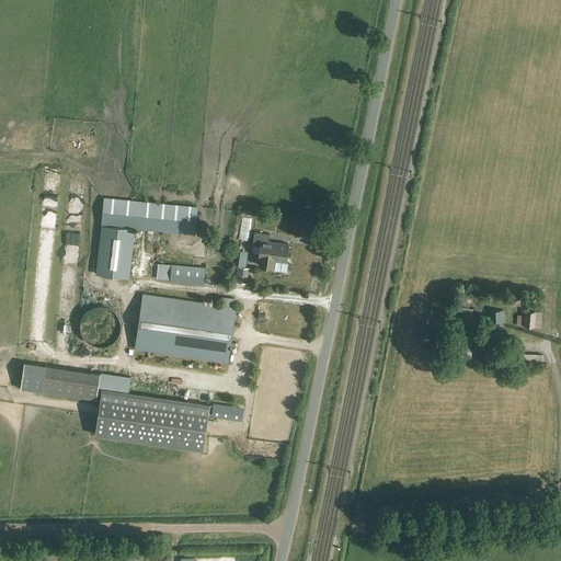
[(202,227),(203,210),(197,210),(197,207),(103,197),(95,275),(129,278),(134,229),(163,232),(160,264),(171,265),(170,281),(204,284),(209,236),(195,235),(195,227),(202,227)]
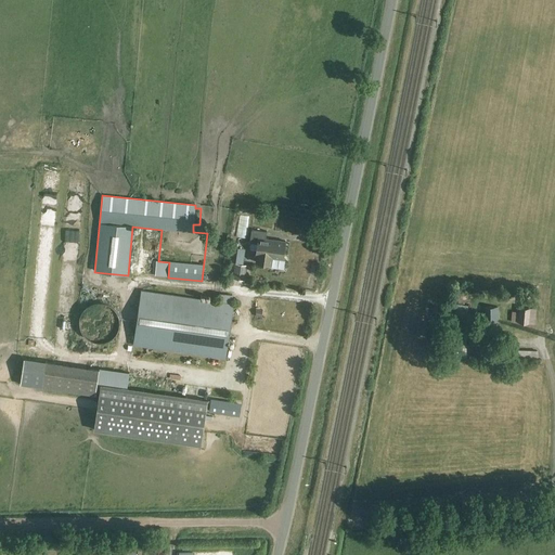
[(283,258),(285,242),(265,239),(266,230),(252,228),(249,243),(257,244),(256,256),(257,256),(256,262),(271,265),(271,267),(284,268),(285,258),(283,258)]
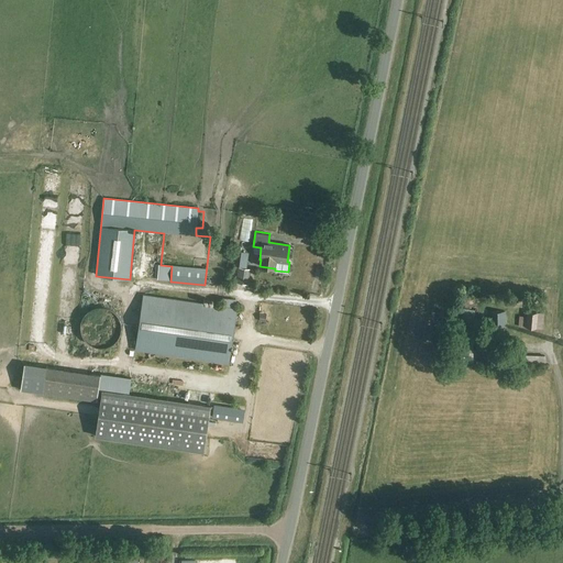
[(247,285),(250,268),(238,267),(235,283),(247,285)]
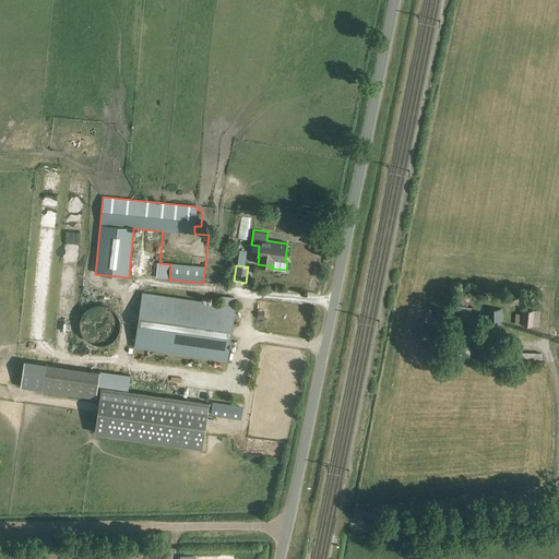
[(141,293),(133,347),(227,361),(235,307),(141,293)]
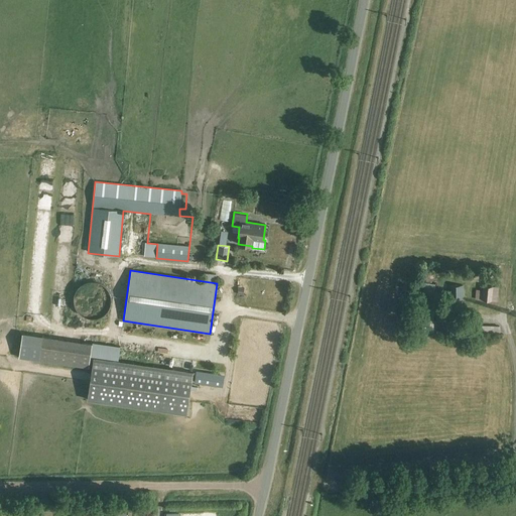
[(222,280),(222,273),(211,272),(210,279),(222,280)]
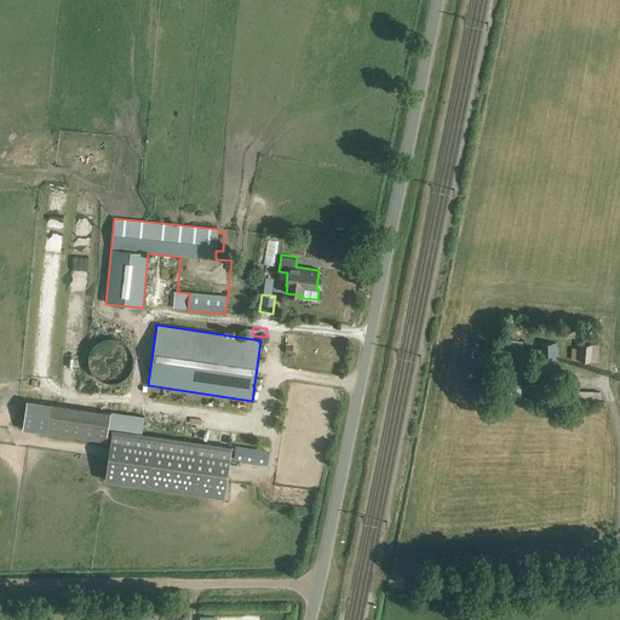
[(41,328),(41,343),(57,343),(57,328),(41,328)]
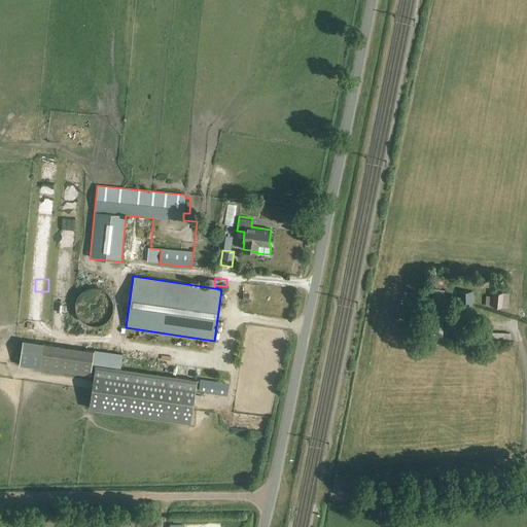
[(108,321),(112,314),(114,306),(111,297),(105,291),(97,288),(89,288),(81,293),(76,301),(75,309),(78,317),(83,323),(92,326),(101,325),(108,321)]
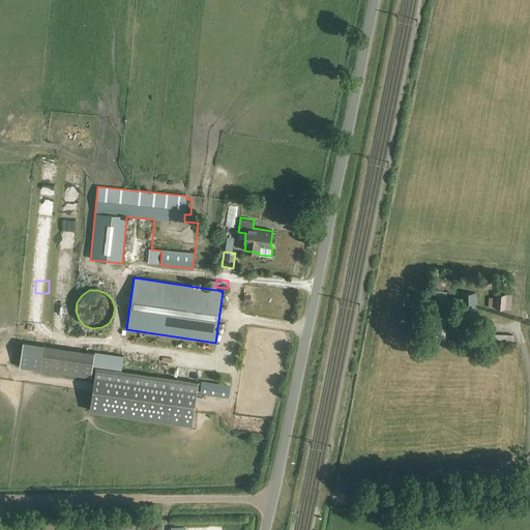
[(475,305),(475,294),(462,294),(462,308),(463,308),(463,312),(461,312),(461,319),(474,319),(474,311),(473,311),(473,305),(475,305)]
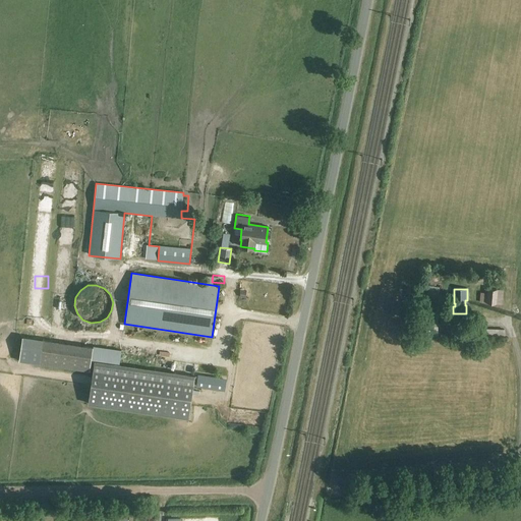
[(486,289),(486,303),(501,304),(502,290),(486,289)]
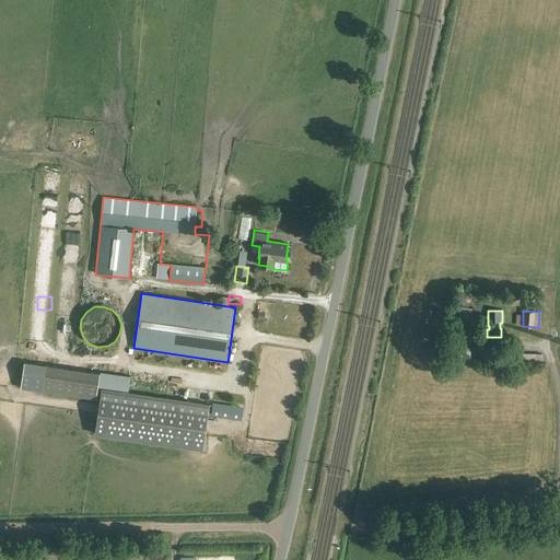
[(470,349),(470,360),(480,360),(480,349),(470,349)]
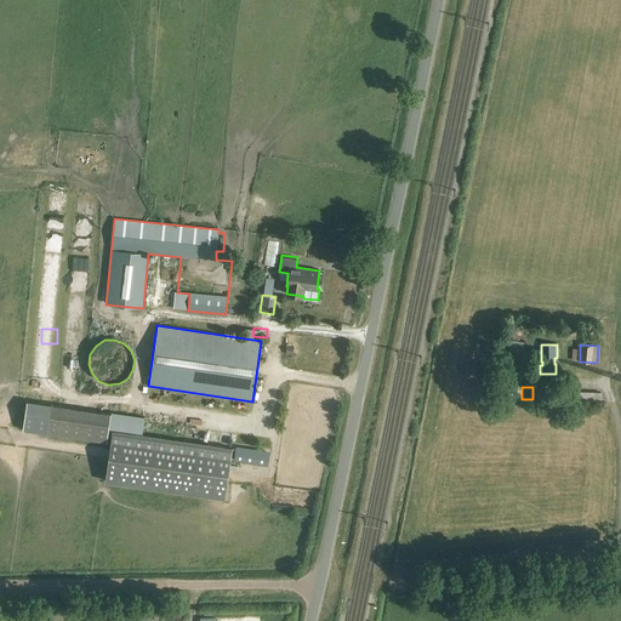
[(33,402),(32,402),(27,402),(27,408),(23,428),(23,429),(35,432),(41,433),(46,433),(49,434),(86,439),(107,443),(110,414),(95,411),(53,405),(51,405),(33,402)]
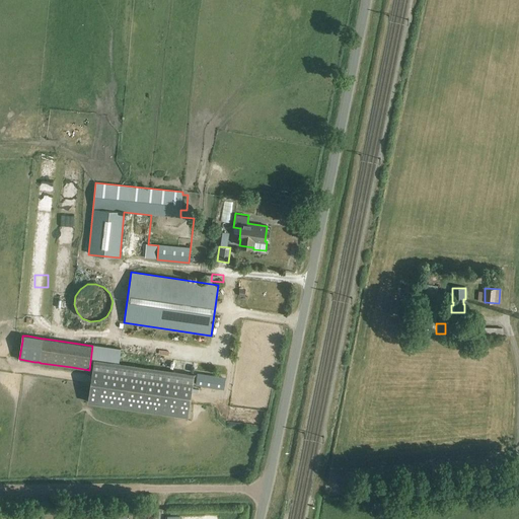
[(121,350),(126,350),(127,341),(114,340),(114,357),(121,358),(121,350)]
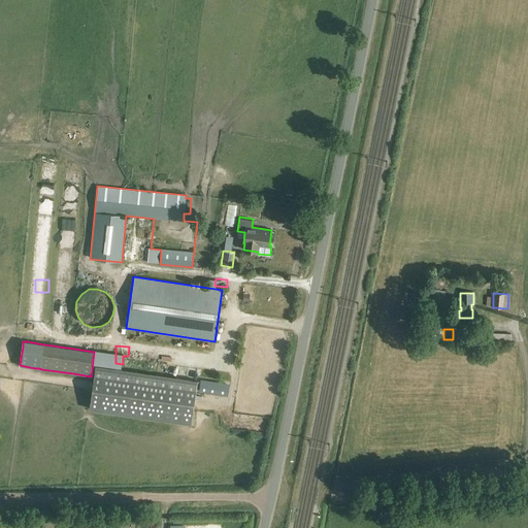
[(132,357),(144,357),(144,345),(132,345),(132,357)]
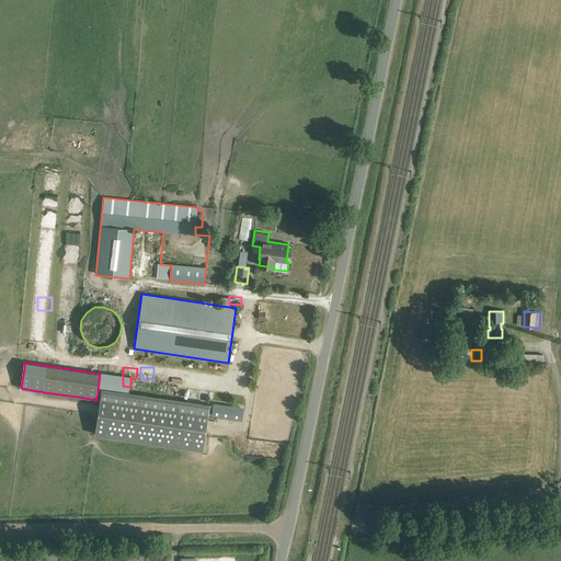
[(94,434),(203,449),(209,403),(101,388),(94,434)]
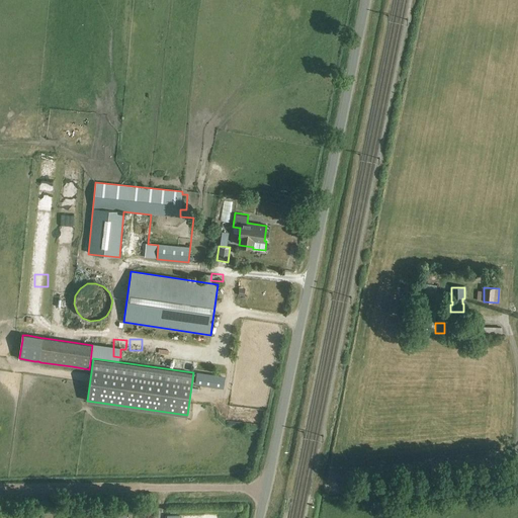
[(223,389),(225,376),(196,371),(194,384),(223,389)]
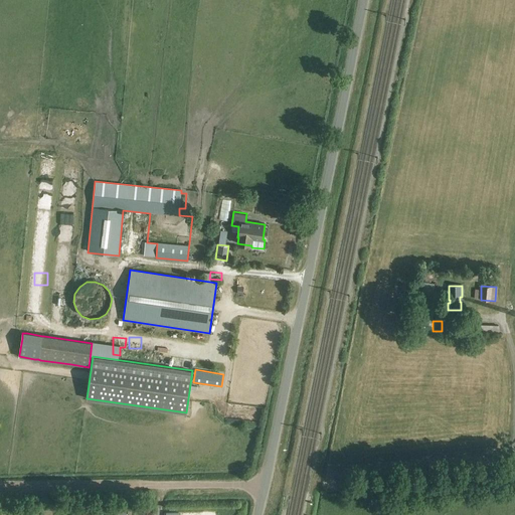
[(245,411),(235,410),(234,417),(245,418),(245,413),(250,414),(251,406),(245,406),(245,411)]
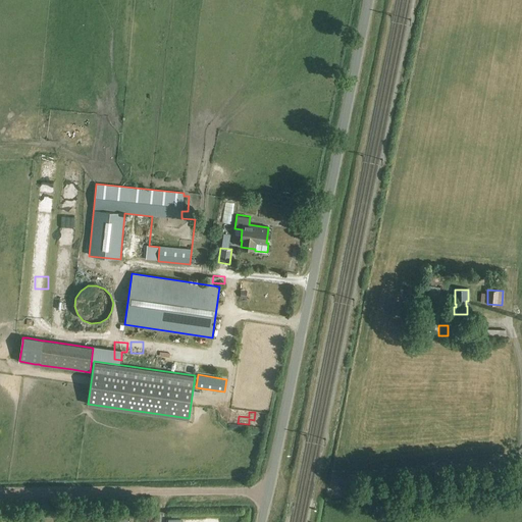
All buildings are outlined.
